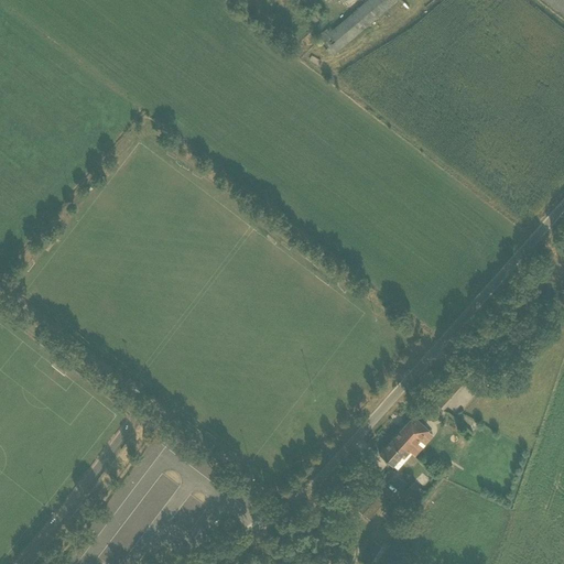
[(325,30),(317,36),(320,40),(318,41),(332,55),(397,0),(367,0),(354,11),(349,15),(328,33),(325,30)]
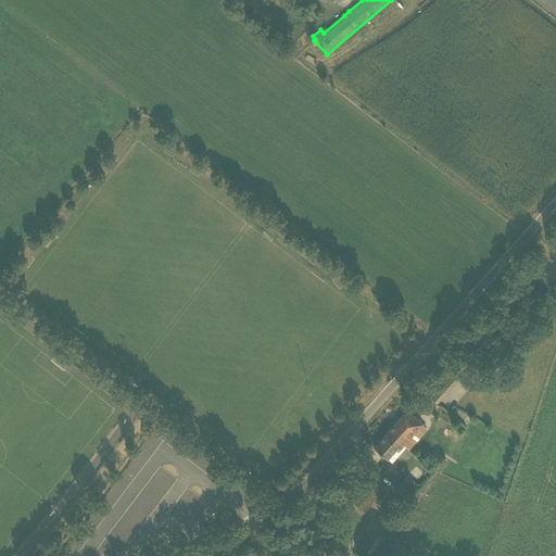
[(555,0),(536,0),(555,13),(555,0)]
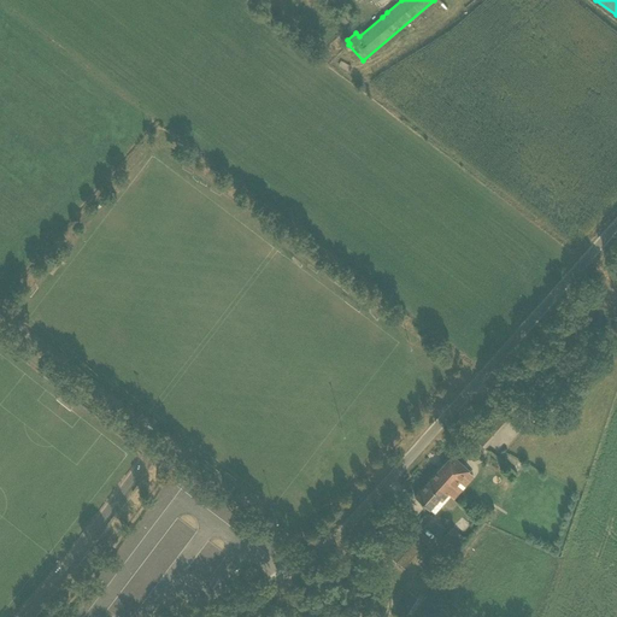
[(450,497),(470,474),(468,471),(469,470),(451,454),(429,479),(450,497)]
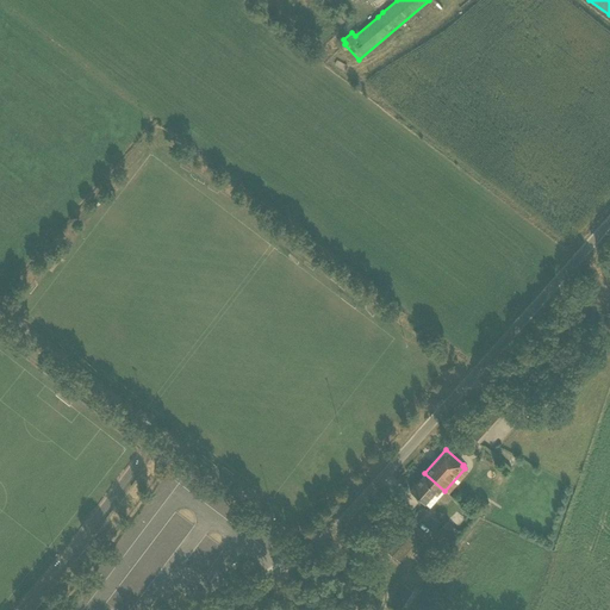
[(440,497),(444,491),(424,473),(410,490),(424,504),(424,503),(429,508),(440,497)]
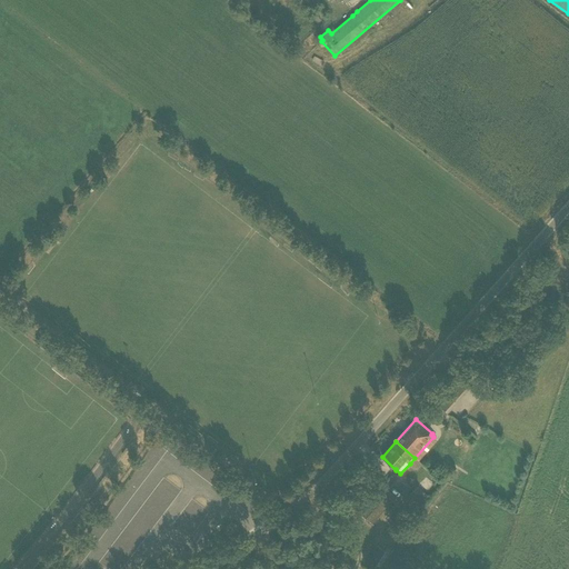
[(410,493),(420,502),(427,496),(417,487),(410,493)]
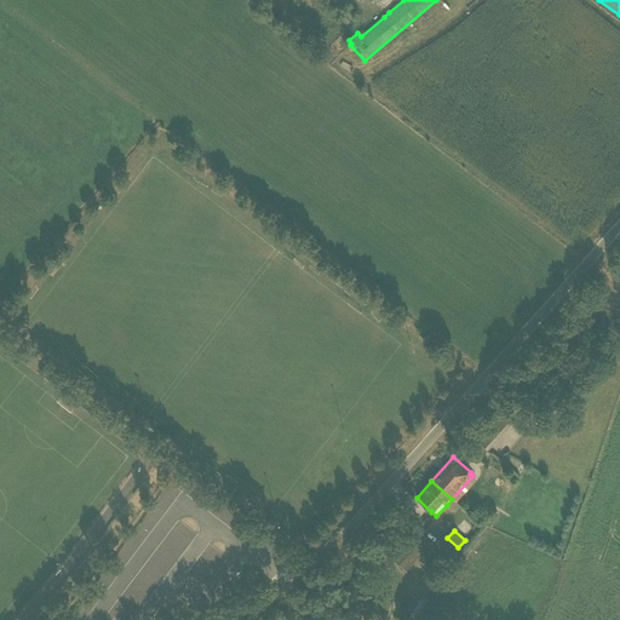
[(411,596),(405,604),(399,614),(407,619),(413,609),(419,601),(411,596)]
